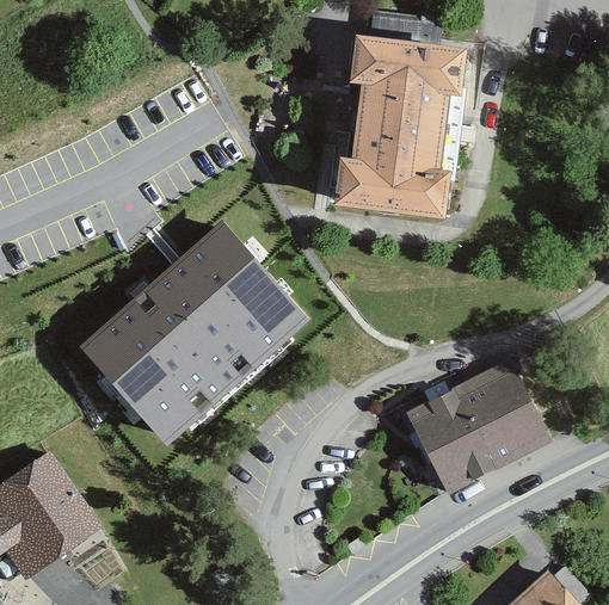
[(466,54),(355,42),(349,88),(360,90),(351,166),(338,165),(332,213),(444,226),(449,178),(438,177),(447,102),(460,103),(466,54)]
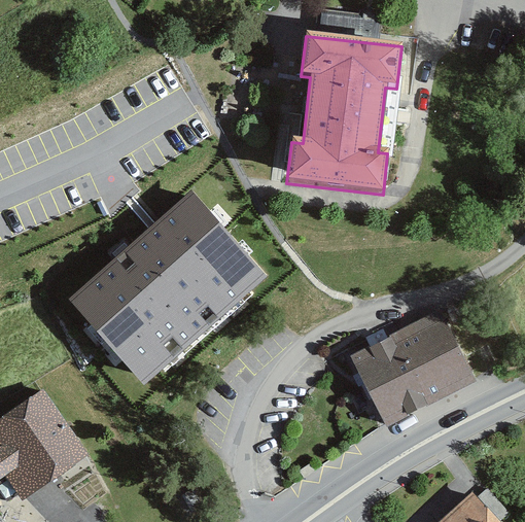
[(188,192),(67,298),(140,382),(263,276),(188,192)]
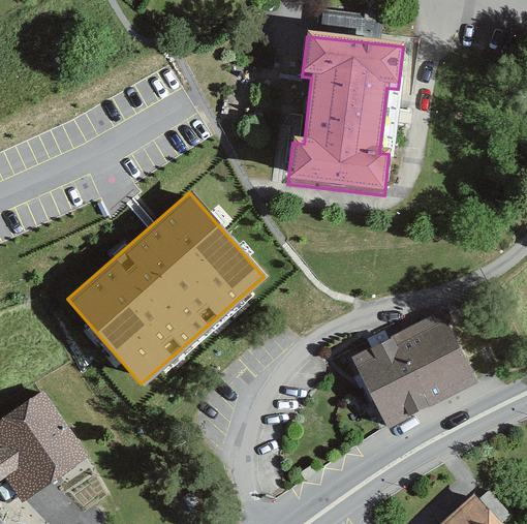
[(438,315),(352,358),(383,420),(469,377),(438,315)]
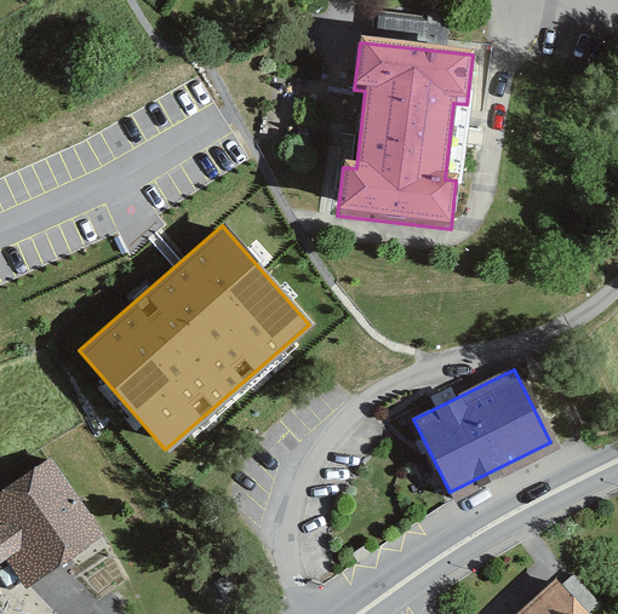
[(0,562),(3,560),(23,589),(103,534),(50,454),(0,487),(0,562)]
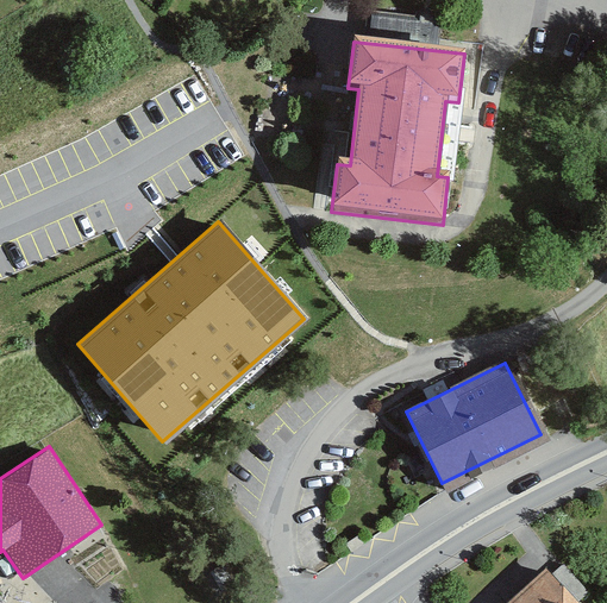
[(513,602),(575,602),(546,572),(513,602)]
